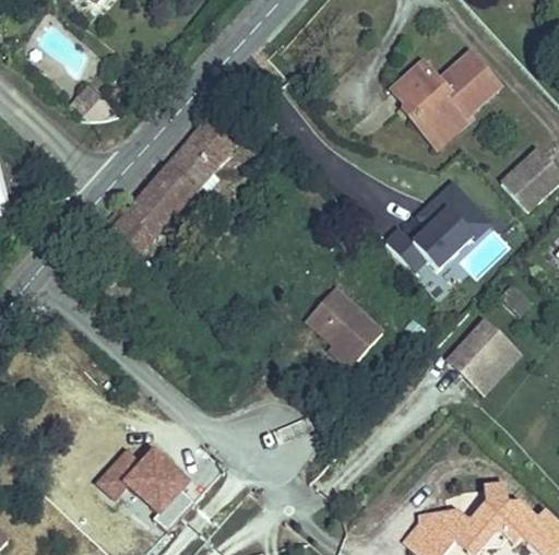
[(498,87),(470,55),(438,82),(421,65),(392,91),(404,105),(408,101),(418,113),(414,116),(411,119),(427,139),(455,114),(452,109),(456,106),(465,116),(498,87)]
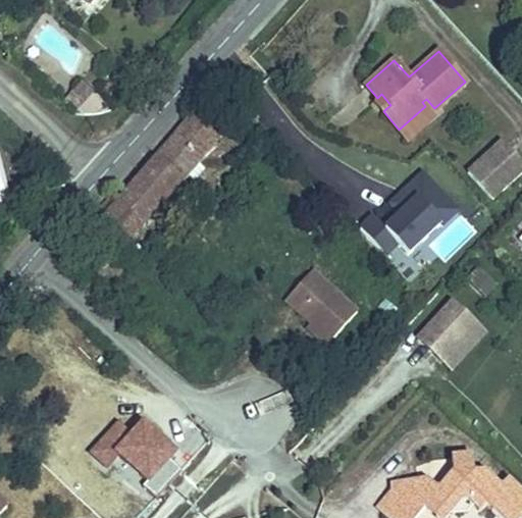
[(83,75),(65,95),(92,119),(109,101),(83,75)]
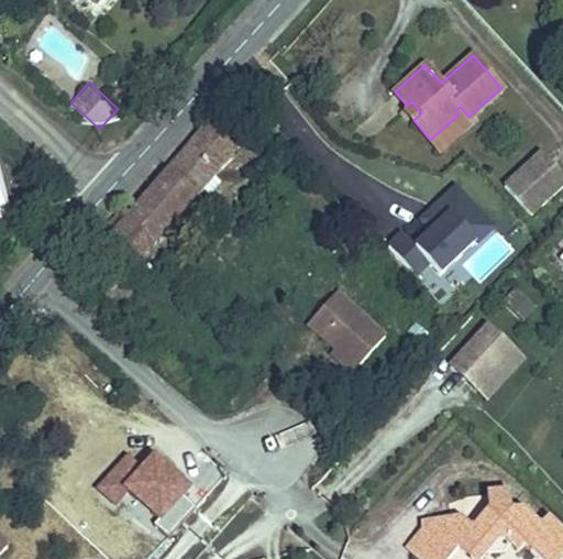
[(407,106),(417,117),(421,113),(411,101),(407,106)]
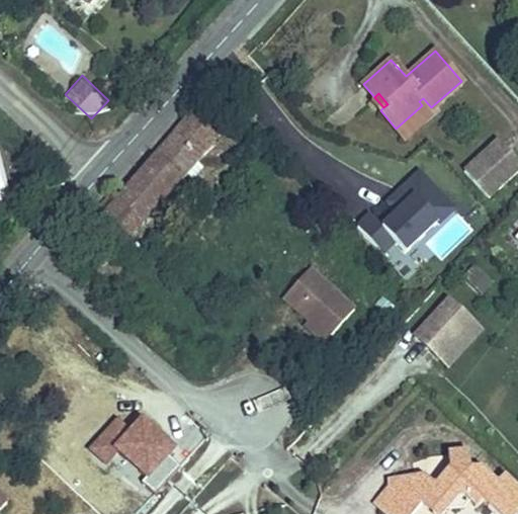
[(422,105),(396,129),(403,137),(434,110),(423,98),(419,101),(422,105)]
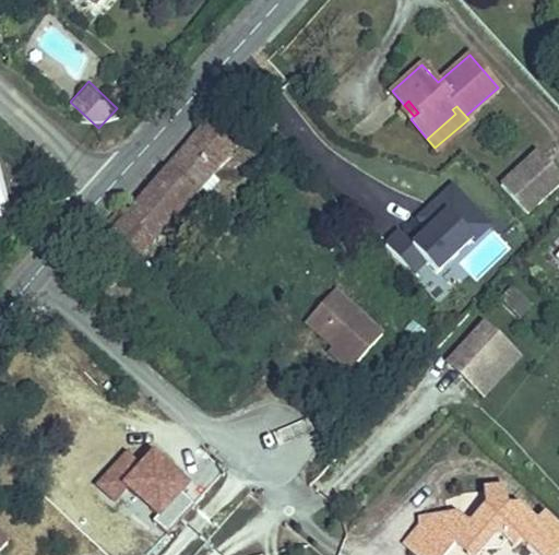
[(209,121),(168,167),(195,191),(236,145),(209,121)]
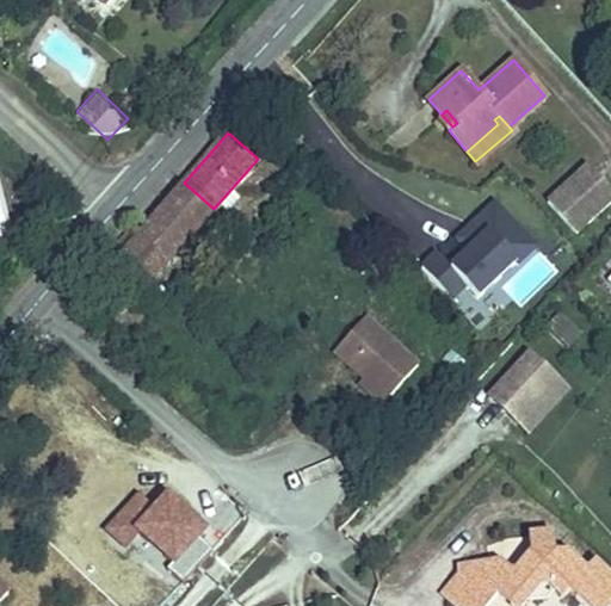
[(548,198),(576,230),(610,198),(610,187),(587,162),(548,198)]
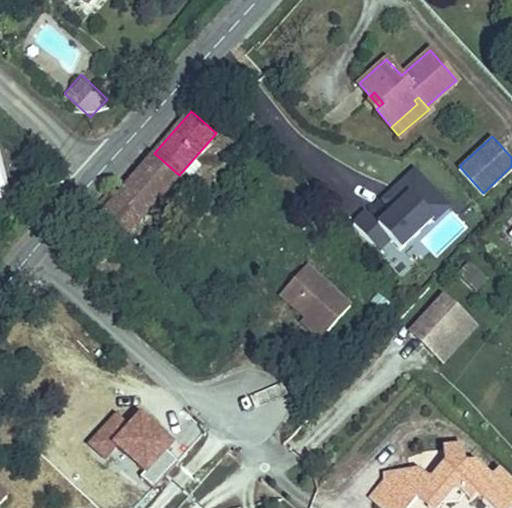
[(179,175),(154,153),(115,196),(140,218),(179,175)]
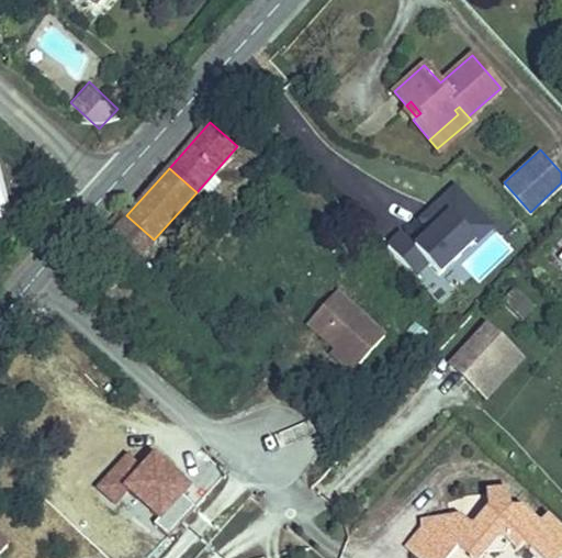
[(418,213),(430,226),(413,243),(402,231),(389,244),(401,255),(417,274),(430,260),(440,270),(492,221),(465,193),(453,181),(418,213)]
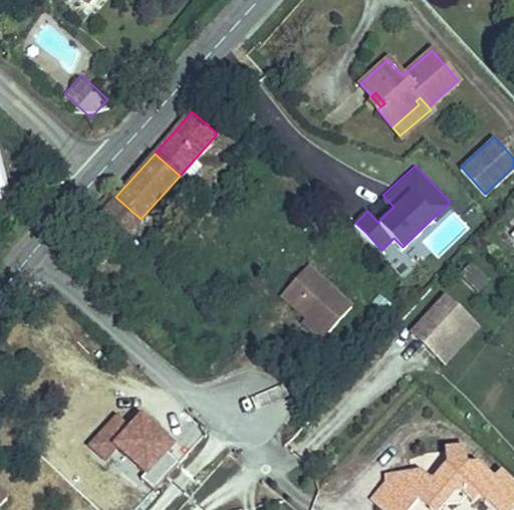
[(96,218),(121,241),(141,219),(115,197),(96,218)]
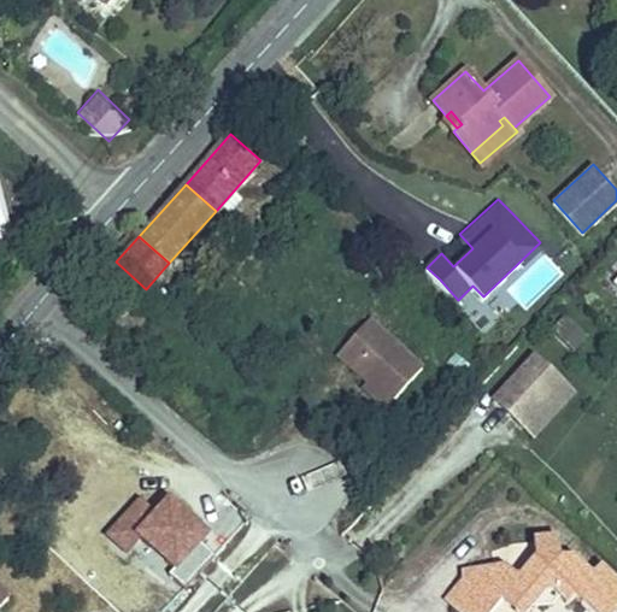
[(586,334),(565,315),(553,328),(574,347),(586,334)]
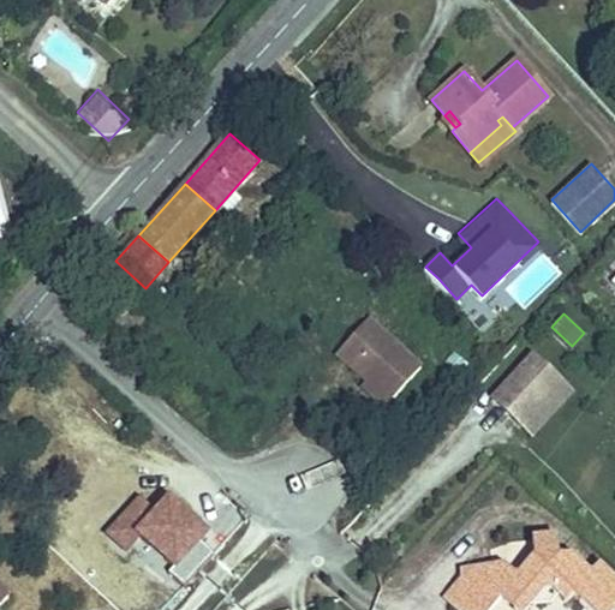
[(389,399),(422,364),(369,315),(336,351),(389,399)]
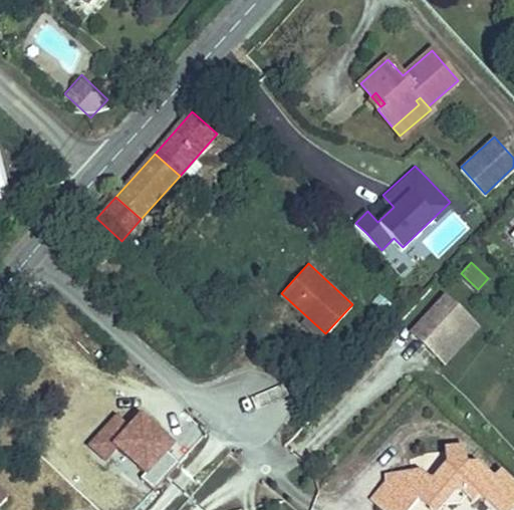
[(436,353),(469,318),(444,295),(411,331),(436,353)]
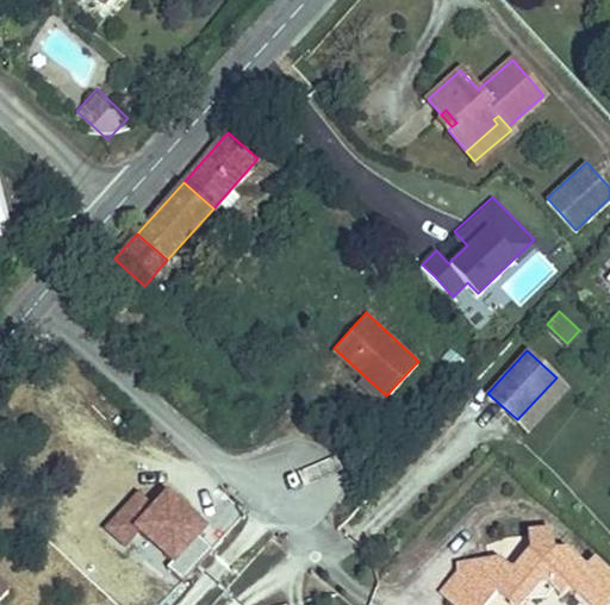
[(556,378),(517,419),(526,429),(566,386),(556,378)]
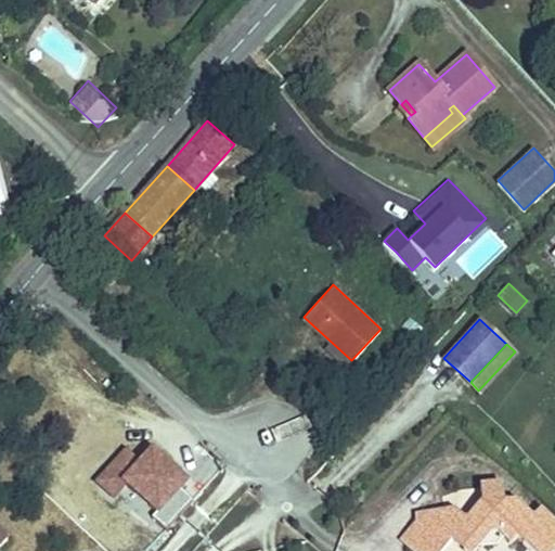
[(470,550),(493,526),(497,526),(511,539),(516,535),(533,550),(551,550),(554,547),(554,516),(544,507),(537,514),(510,489),(503,495),(502,477),(478,479),(479,500),(465,514),(453,503),(415,509),(416,517),(399,537),(414,550),(437,550),(444,542),(453,534),(457,538),(470,550)]
